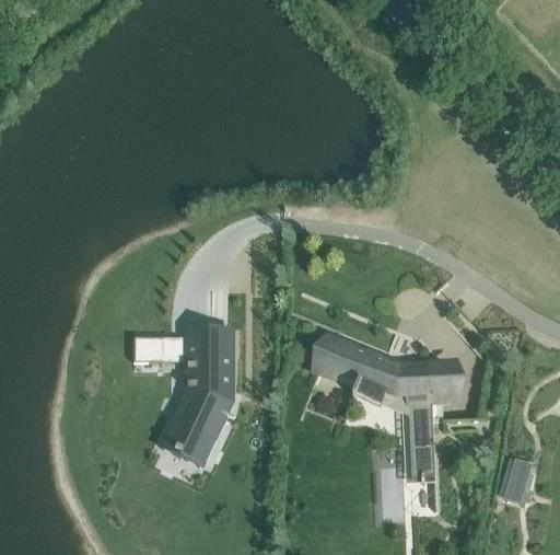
[(188,363),(188,390),(186,395),(198,401),(187,424),(175,418),(163,442),(176,449),(175,450),(182,452),(183,451),(189,454),(200,430),(212,437),(224,413),(234,417),(235,415),(220,408),(224,397),(224,389),(230,389),(231,332),(189,331),(188,337),(188,363)]
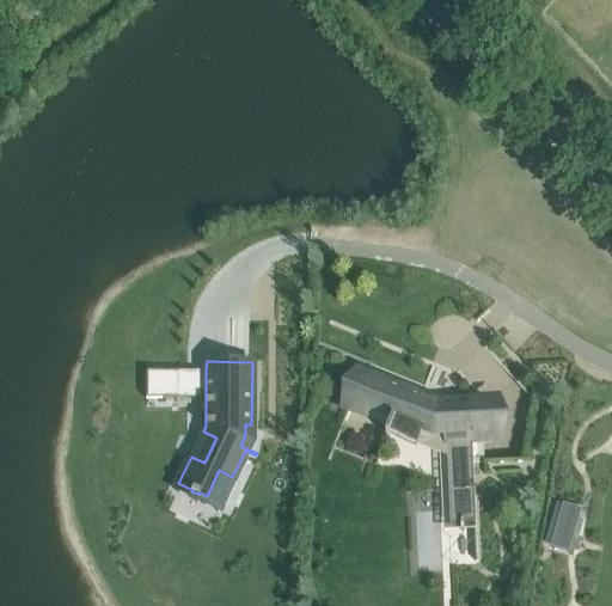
[(182,397),(182,368),(146,368),(146,396),(182,397)]
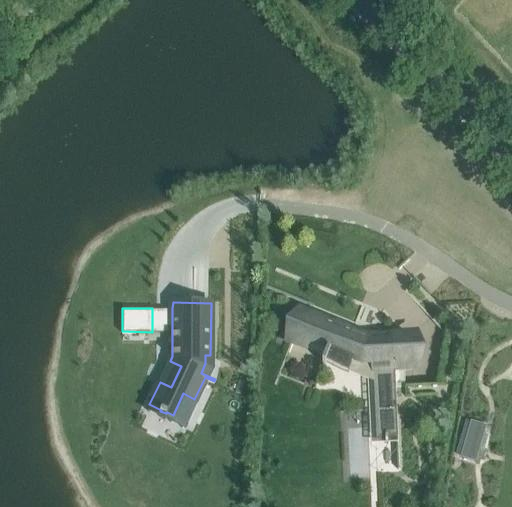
[(172,332),(172,308),(152,308),(152,332),(172,332)]
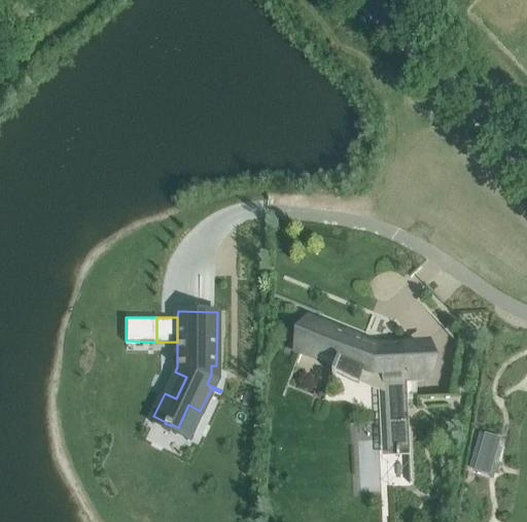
[(312,318),(300,345),(309,349),(335,362),(331,370),(335,372),(336,370),(359,378),(363,368),(369,370),(373,372),(376,374),(380,377),(382,380),(384,384),(385,388),(384,393),(387,447),(396,447),(396,452),(399,452),(399,446),(408,446),(410,479),(411,479),(406,376),(424,375),(424,374),(424,366),(423,351),(422,341),(405,342),(381,343),(378,343),(363,338),(313,317),(312,318)]
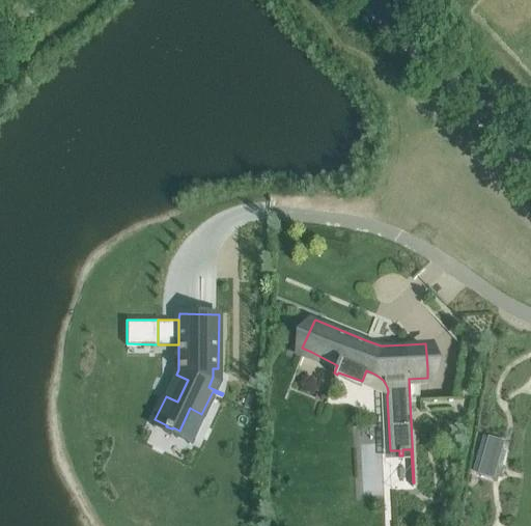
[(505,440),(488,435),(477,472),(494,477),(505,440)]
